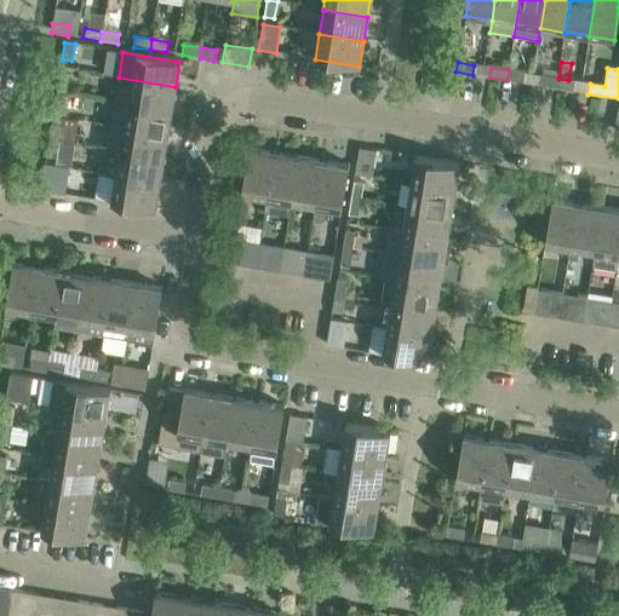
[(525,73),(509,70),(506,80),(522,84),(525,73)]
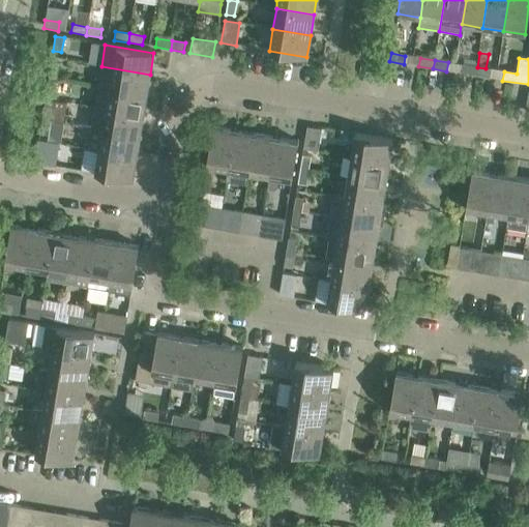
[(51,64),(49,79),(57,80),(59,65),(51,64)]
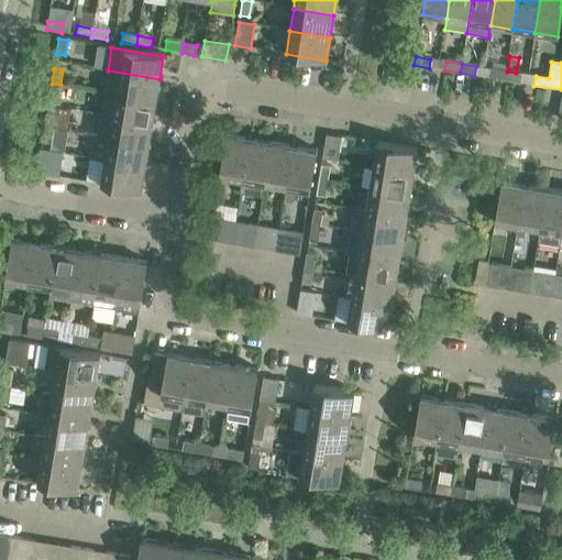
[(504,80),(506,72),(491,68),(489,78),(504,80)]
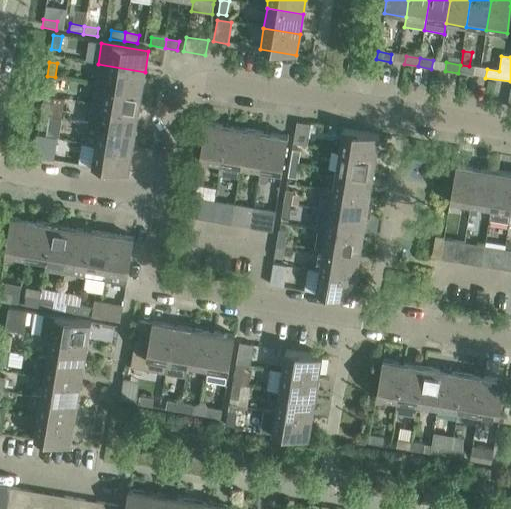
[(141,92),(145,72),(98,64),(94,85),(105,87),(105,86),(141,92)]
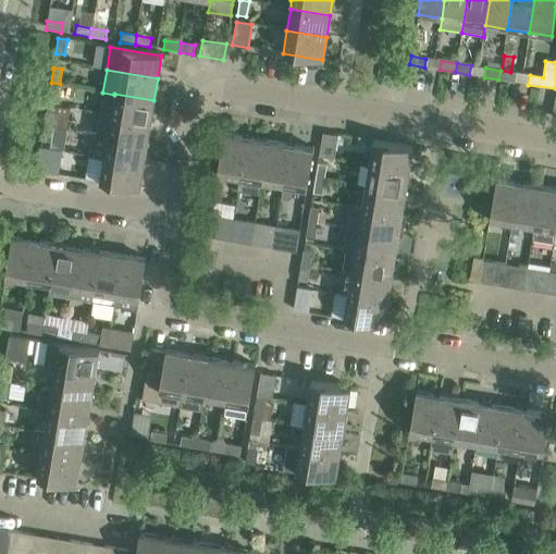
[(515,82),(516,73),(510,72),(502,71),(501,71),(498,79),(515,82)]
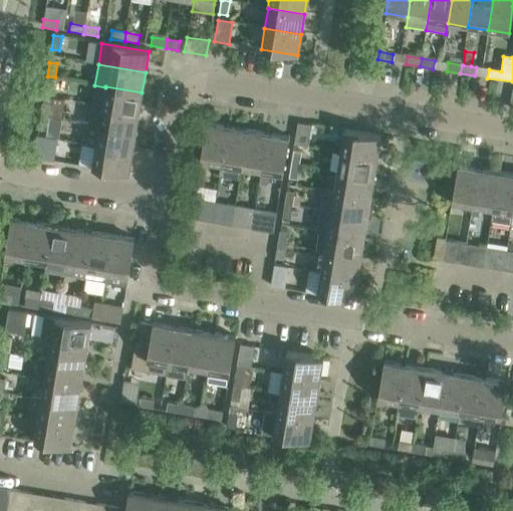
[(53,91),(55,77),(47,76),(44,90),(53,91)]
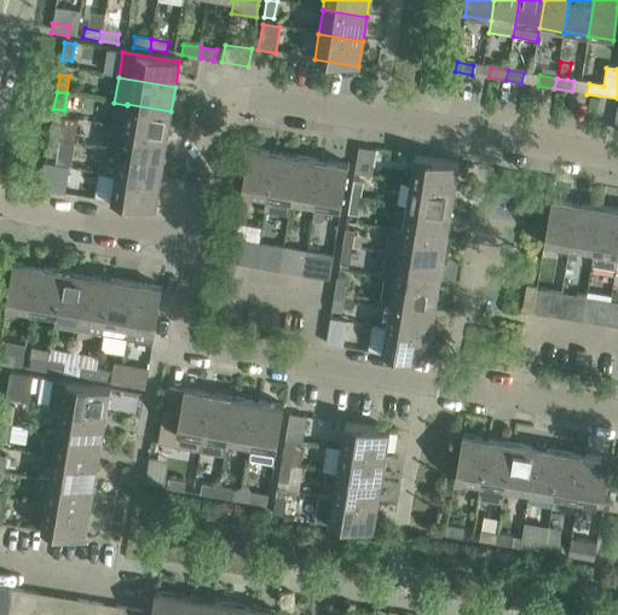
[(167,135),(171,111),(127,104),(127,105),(114,103),(110,126),(167,135)]
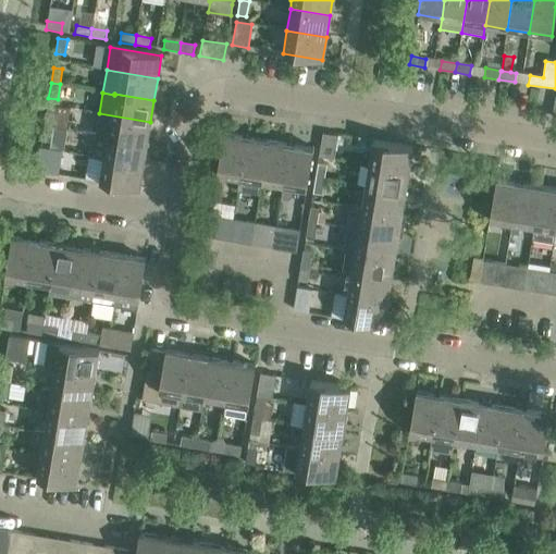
[(46,112),(44,126),(52,128),(54,113),(46,112)]
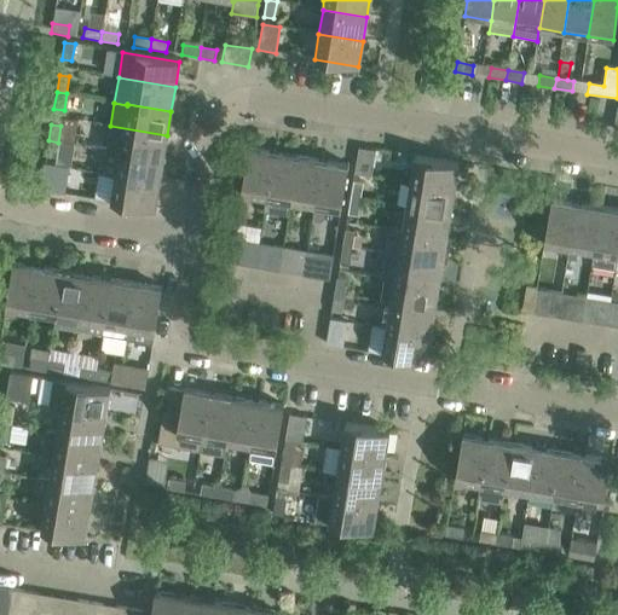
[(163,160),(167,135),(110,126),(107,150),(163,160)]
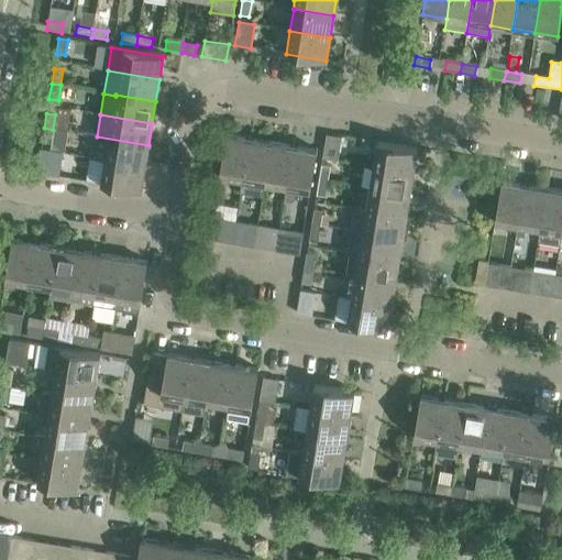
[(51,145),(53,130),(44,128),(42,144),(51,145)]
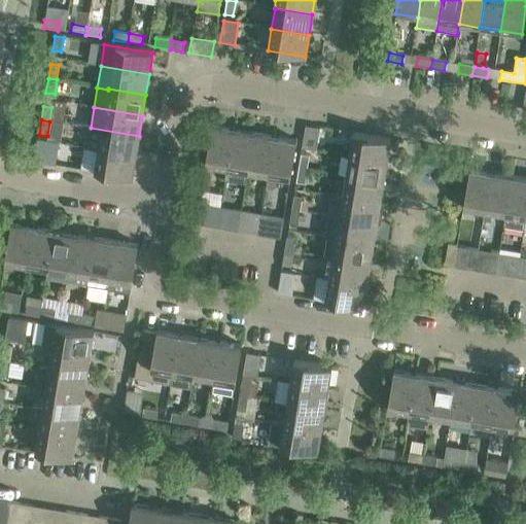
[(305,127),(302,147),(302,148),(316,150),(319,129),(305,127)]
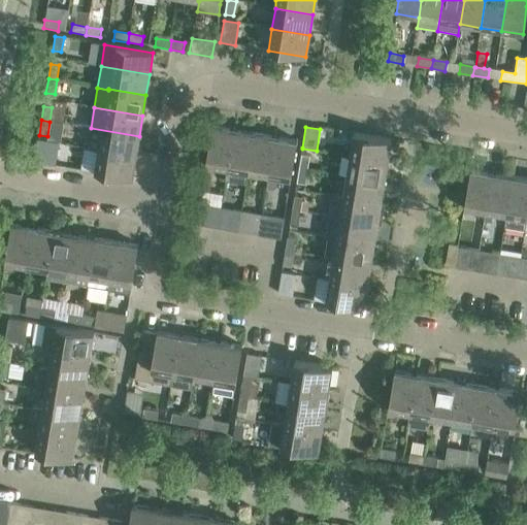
[(135,157),(139,136),(91,128),(88,149),(98,151),(135,157)]
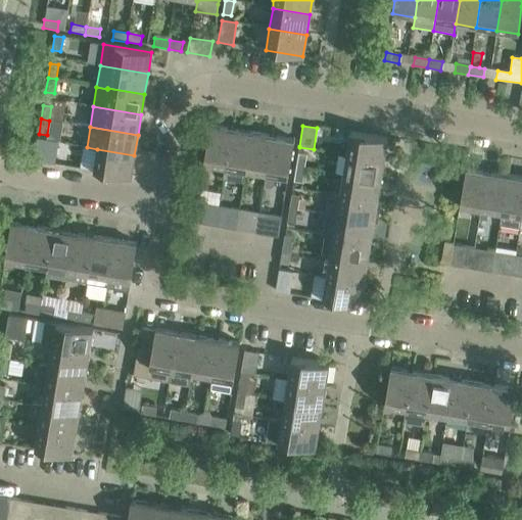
[(225,168),(231,131),(209,127),(203,164),(225,168)]
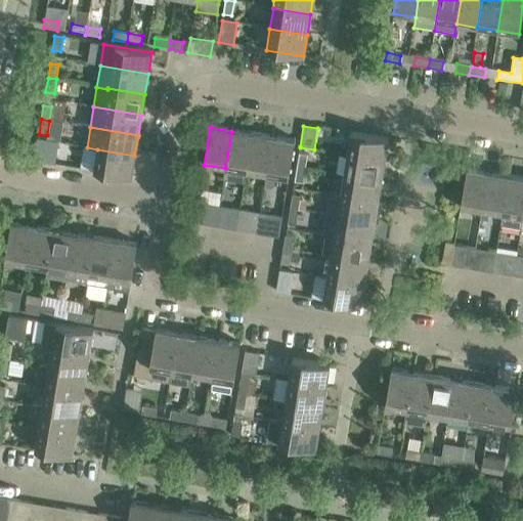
[(246,171),(252,134),(231,131),(225,168),(223,179),(244,182),(246,171)]
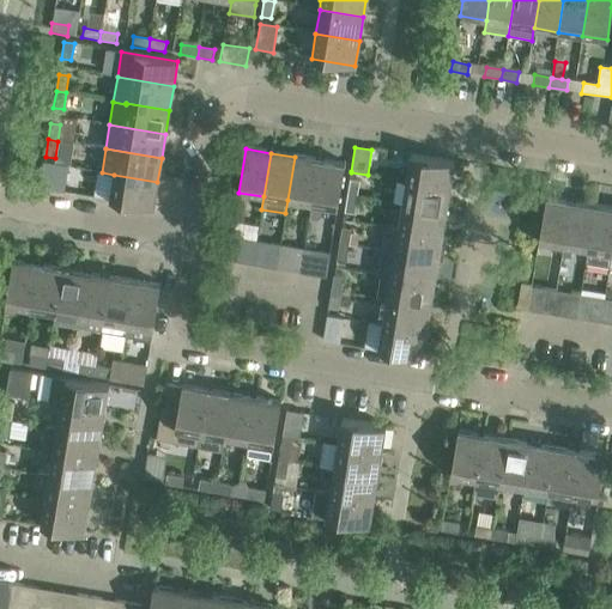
[(311,205),(319,160),(295,157),(288,200),(311,205)]
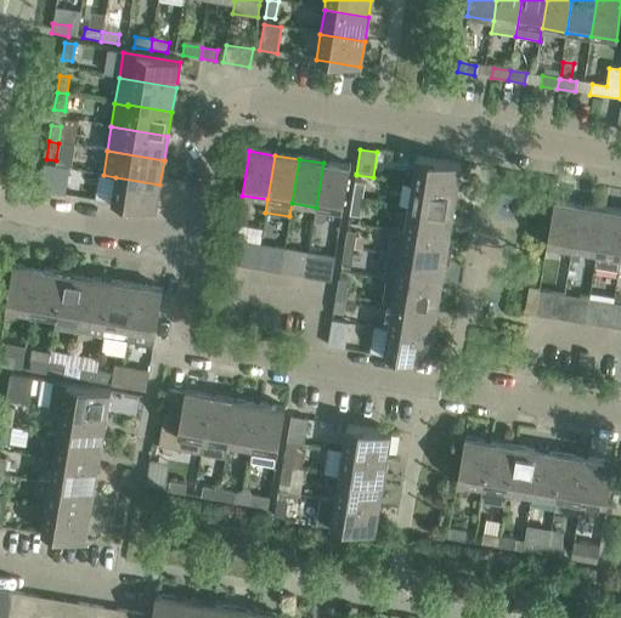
[(456,192),(461,166),(416,159),(412,185),(456,192)]
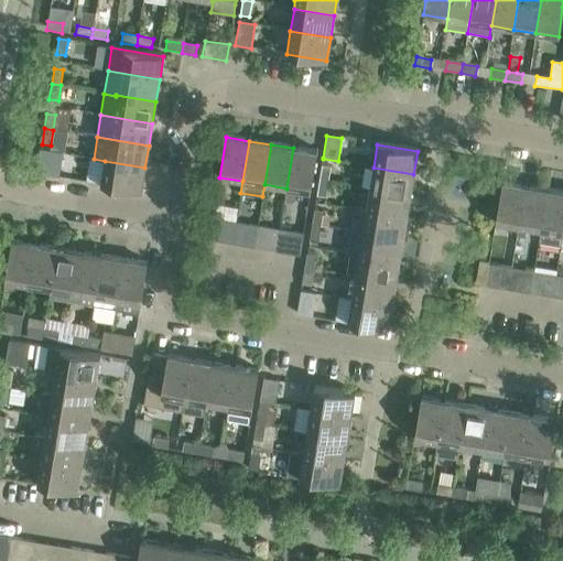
[(316,152),(293,148),(287,189),(284,203),(290,204),(294,201),(296,196),(298,190),(310,192),(316,152)]
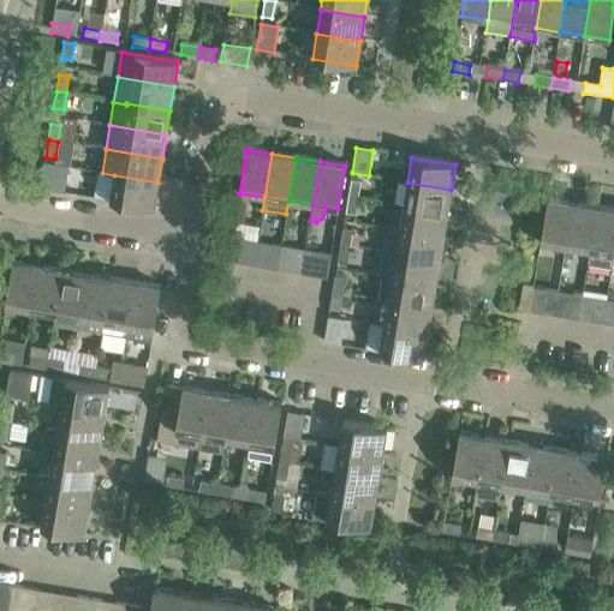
[(40,190),(61,193),(66,167),(45,163),(40,190)]
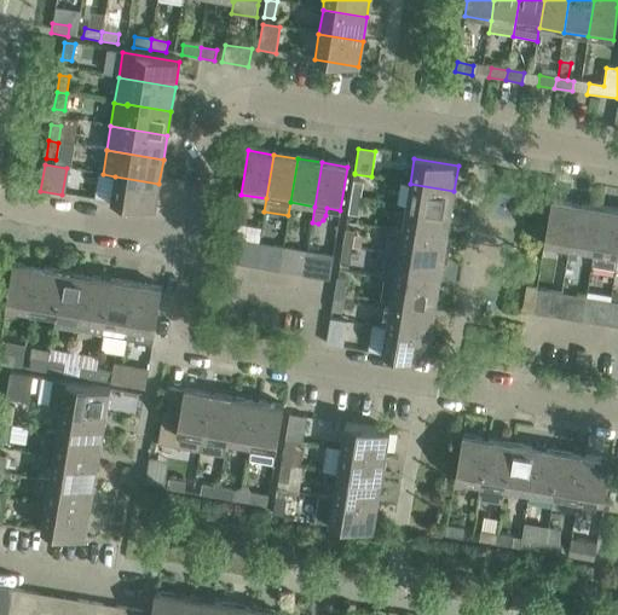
[(155,210),(159,184),(115,177),(110,203),(155,210)]
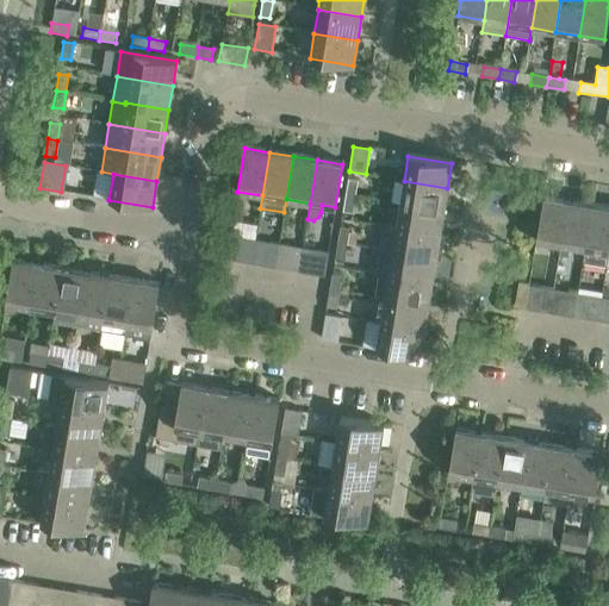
[(347,180),(345,195),(354,197),(358,182),(347,180)]
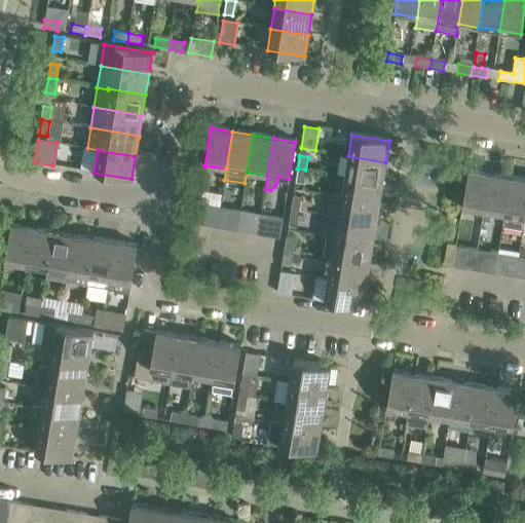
[(382,182),(385,162),(348,156),(344,176),(382,182)]
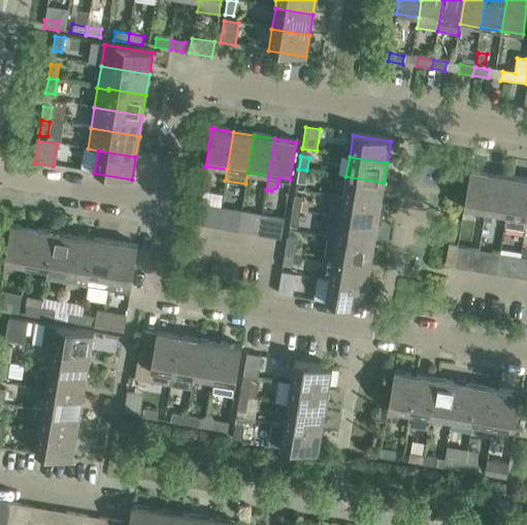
[(304,186),(306,170),(298,169),(296,184),(304,186)]
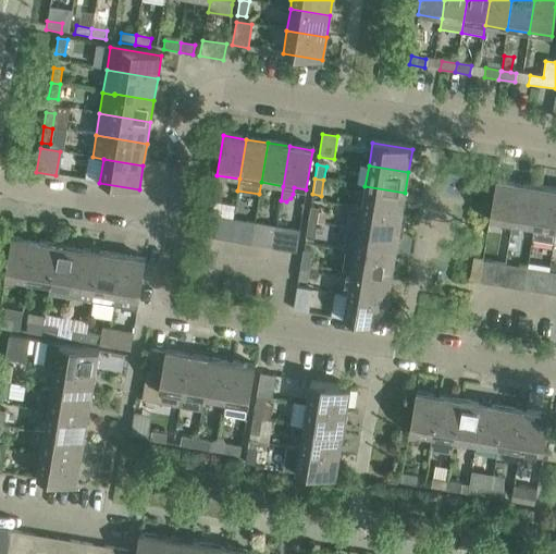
[(513,224),(519,184),(495,181),(489,220),(511,224),(513,224)]
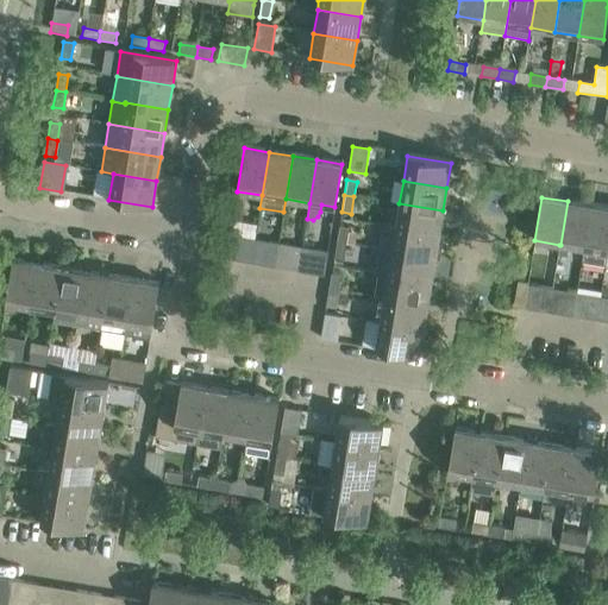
[(584,249),(591,206),(568,201),(561,245),(559,245),(558,256),(568,257),(569,246),(584,249)]
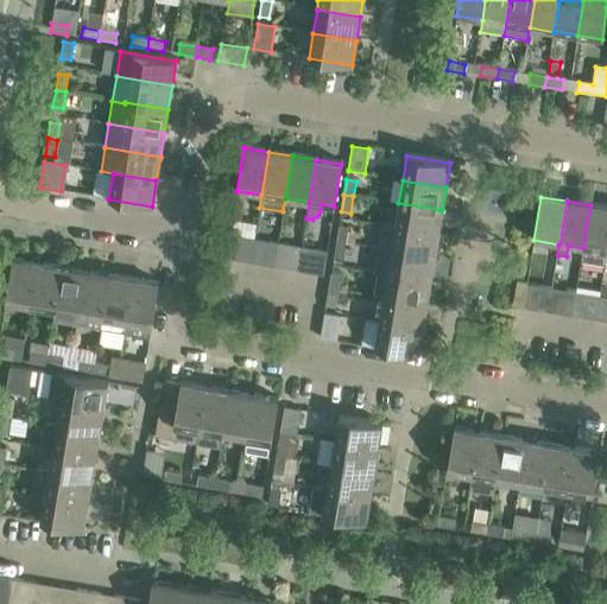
[(438,235),(442,210),(398,203),(394,228),(438,235)]
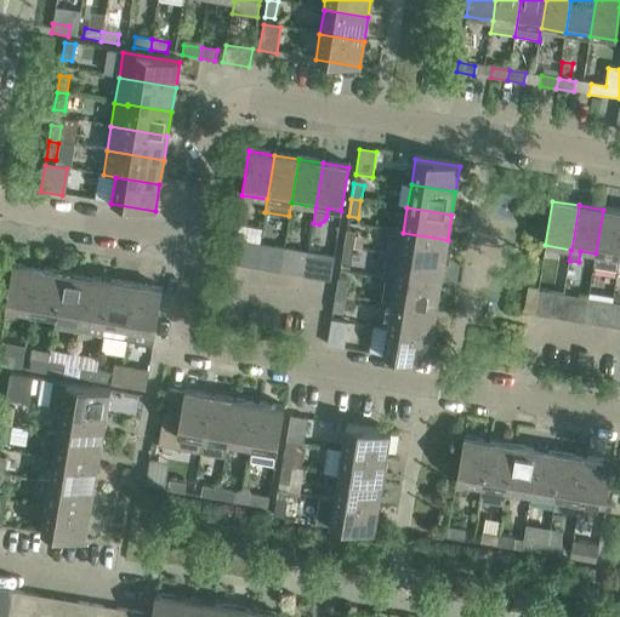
[(619,257),(619,249),(619,211),(603,210),(596,253),(593,269),(618,273),(619,260),(619,257)]
